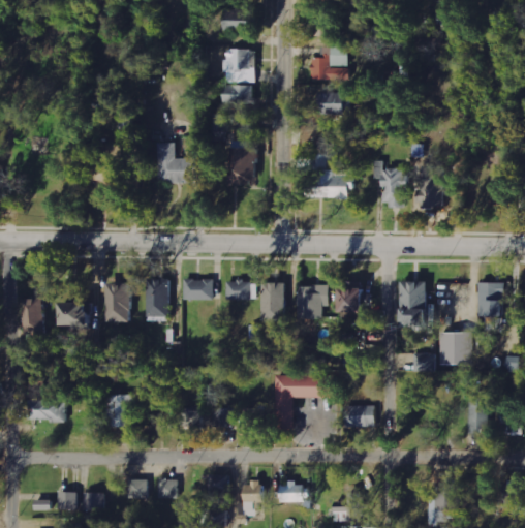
[(224,10),(224,31),(250,30),(250,9),(224,10)]
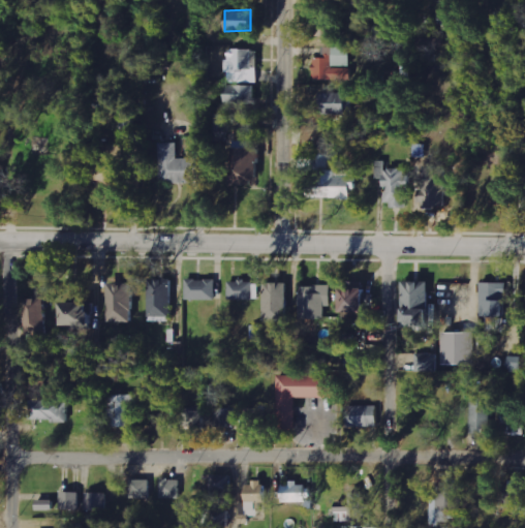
[(310,80),(347,80),(347,66),(347,47),(321,47),(321,57),(311,57),(310,80)]
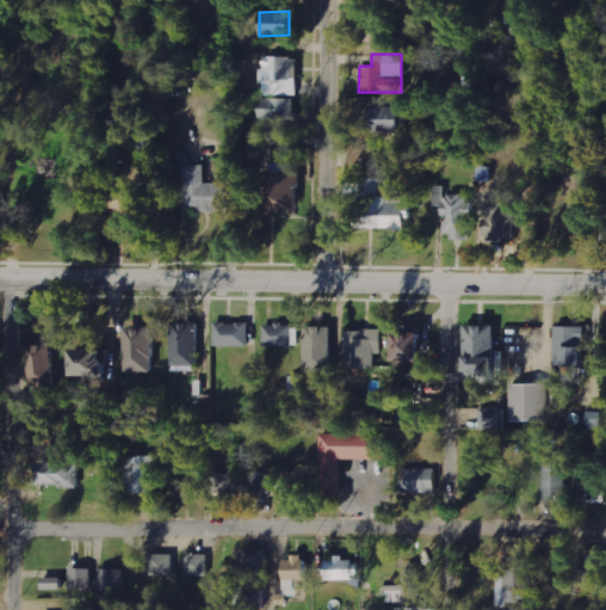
[(259,93),(295,94),(295,56),(260,56),(259,93)]
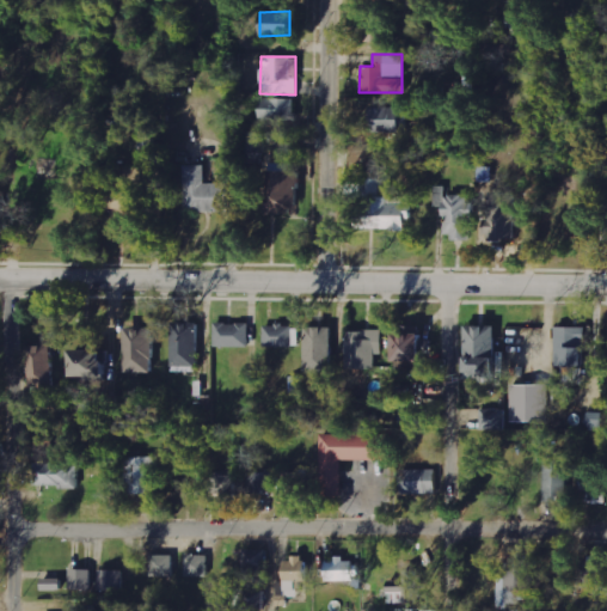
[(258,120),(292,120),(292,98),(258,97),(258,120)]
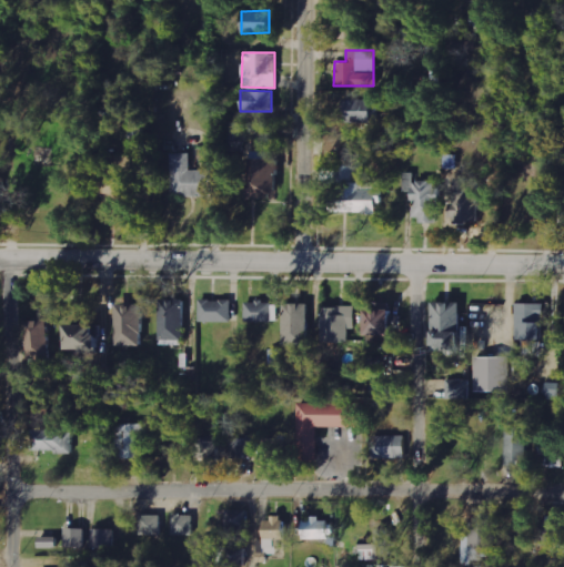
[(343,122),(370,121),(369,99),(342,99),(343,122)]
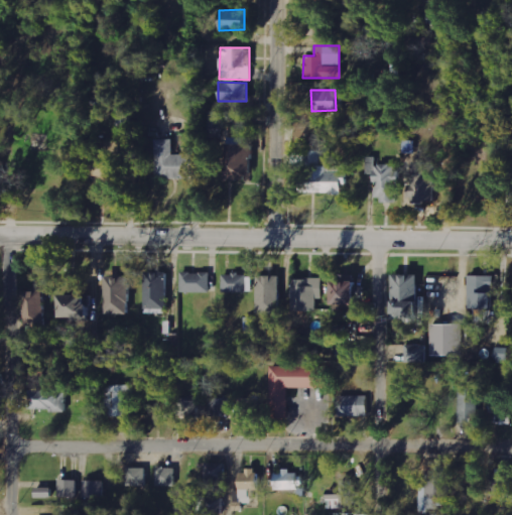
[(192,178),(193,154),(170,154),(170,138),(154,138),(153,177),(192,178)]
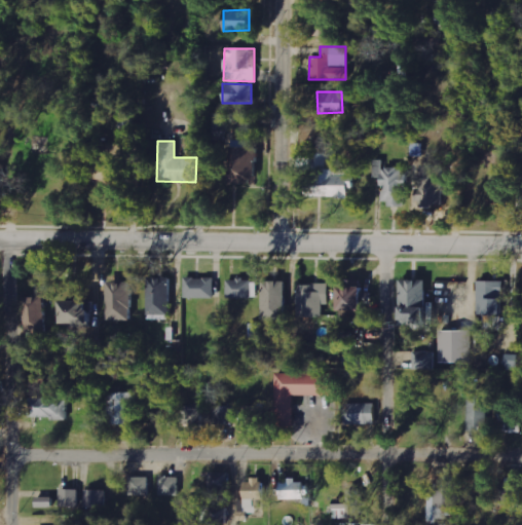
[(228,184),(255,185),(255,147),(228,146),(228,184)]
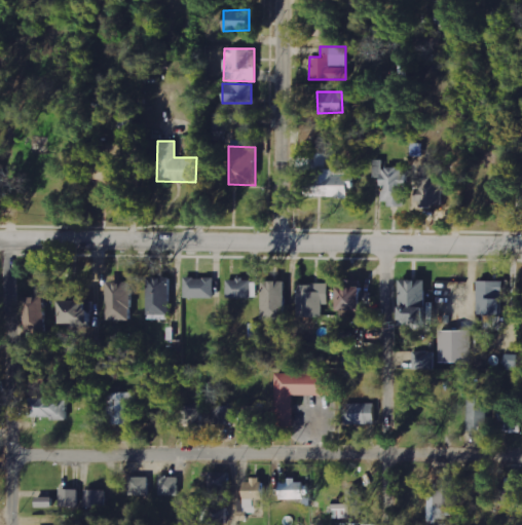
[(304,196),(346,196),(346,188),(350,188),(350,167),(324,167),(324,154),(295,154),(295,169),(309,169),(309,178),(304,178),(304,196)]
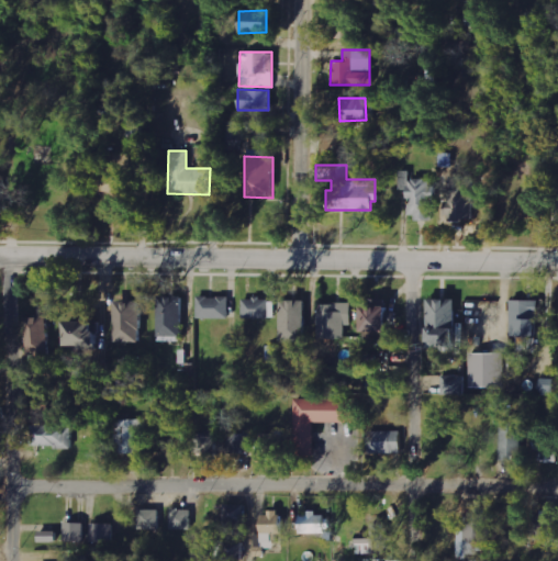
[(395,170),(397,188),(405,188),(405,170),(395,170)]
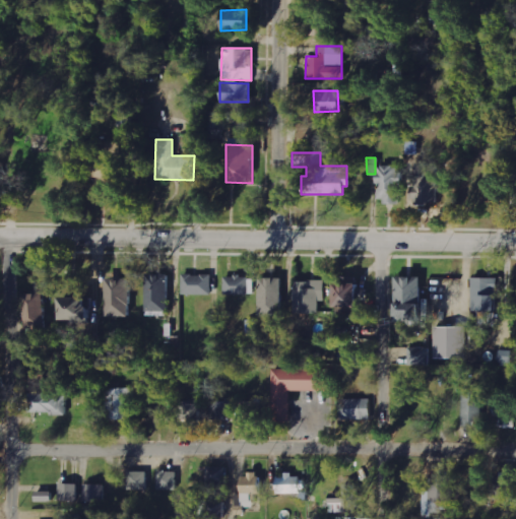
[(411,203),(434,203),(434,164),(411,164),(411,203)]
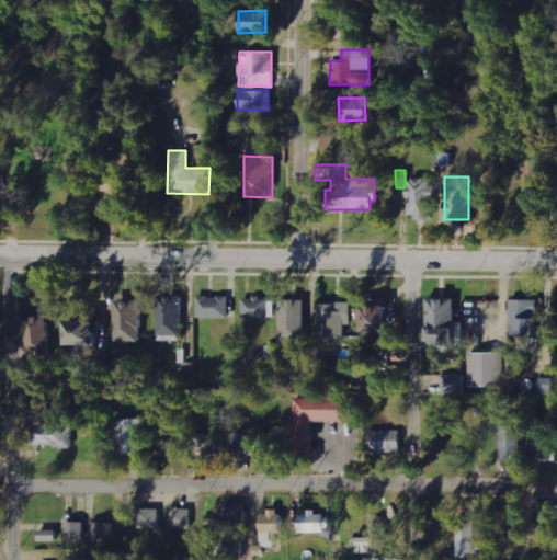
[(429,218),(430,179),(406,178),(405,218),(429,218)]
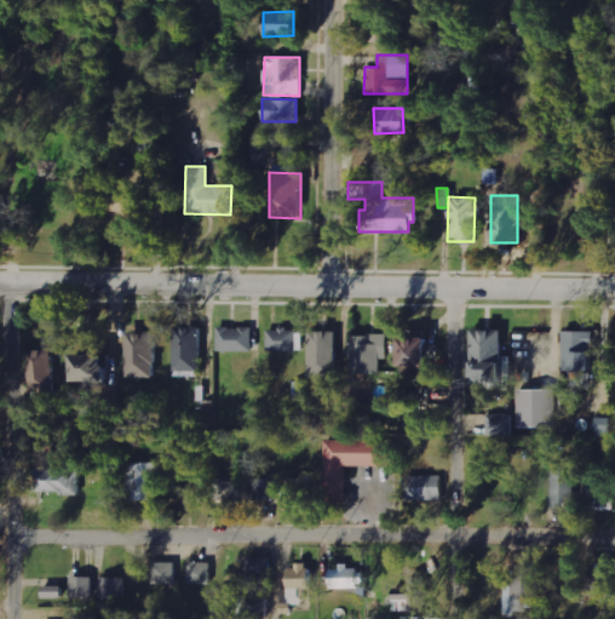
[(172,376),(199,376),(197,326),(171,327),(172,376)]
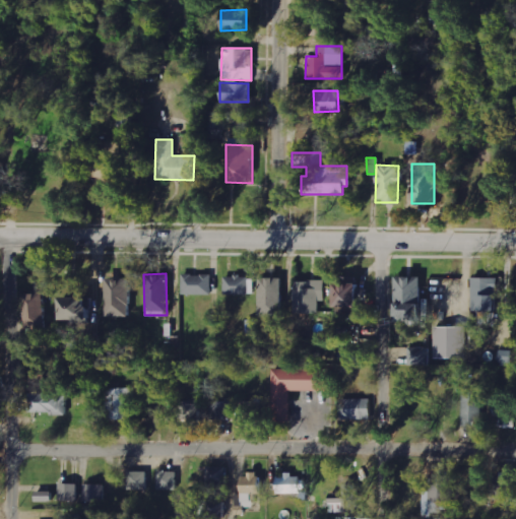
[(180,294),(209,294),(209,274),(180,273),(180,294)]
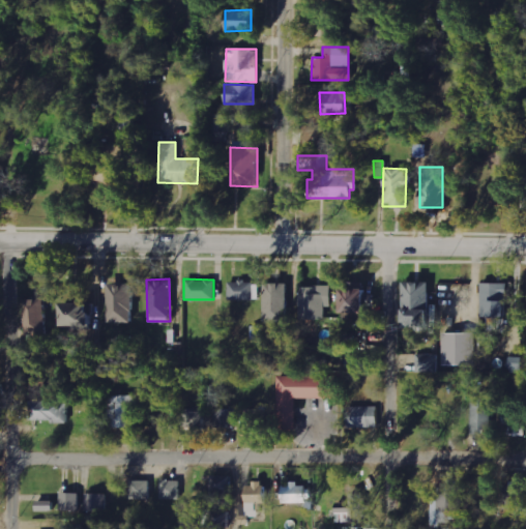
[(226,300),(256,299),(256,281),(226,281),(226,300)]
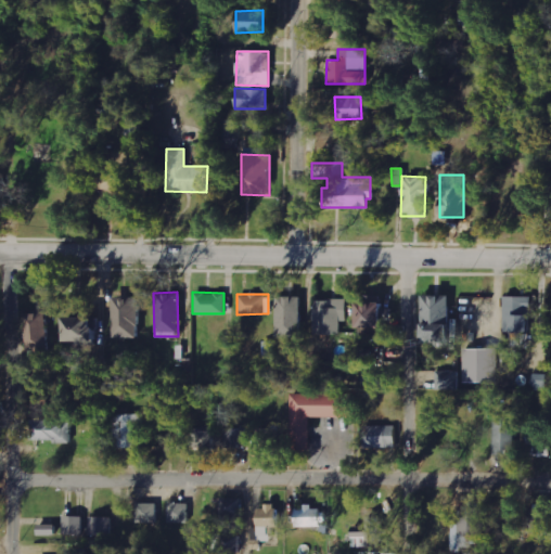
[(448,343),(449,295),(422,295),(421,343),(448,343)]
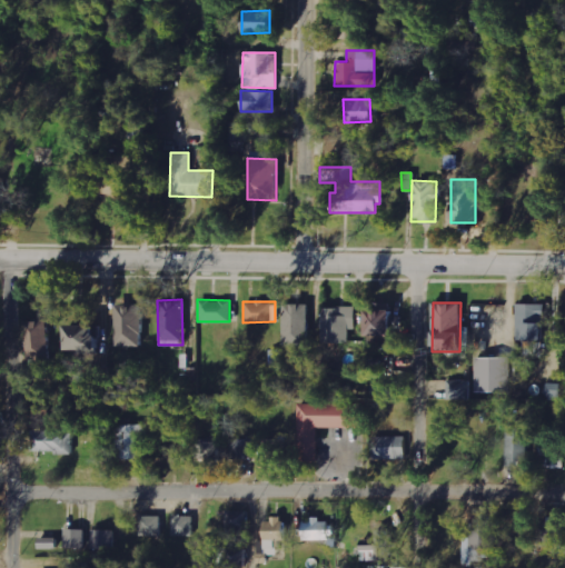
[(281,345),(306,346),(307,304),(283,304),(281,345)]
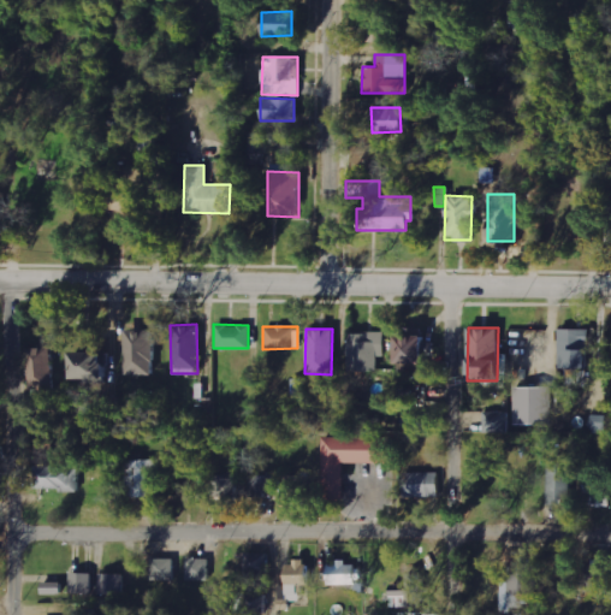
[(557,368),(586,368),(587,329),(557,329),(557,368)]
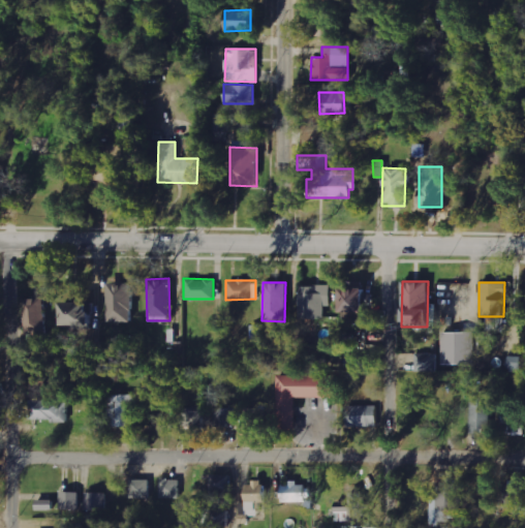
[(130,321),(130,283),(106,283),(105,321),(130,321)]
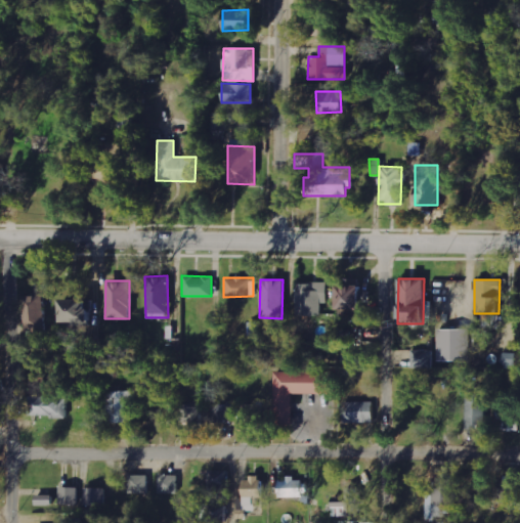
[(319,315),(319,299),(325,299),(326,282),(296,281),(295,315),(319,315)]
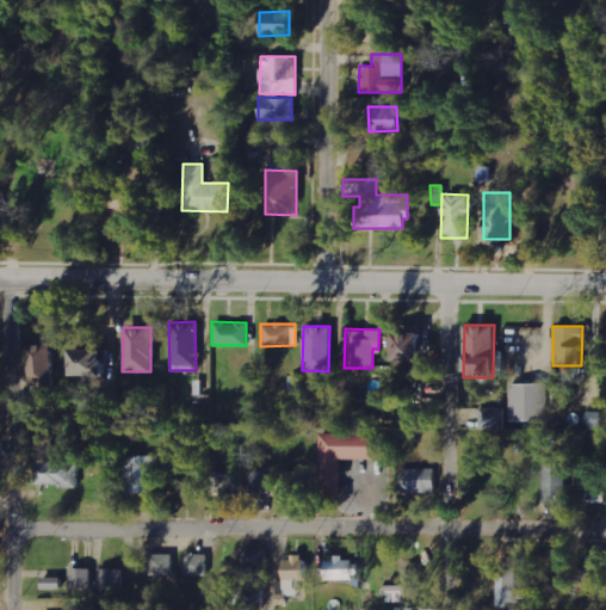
[(420,333),(393,332),(393,361),(420,362),(420,333)]
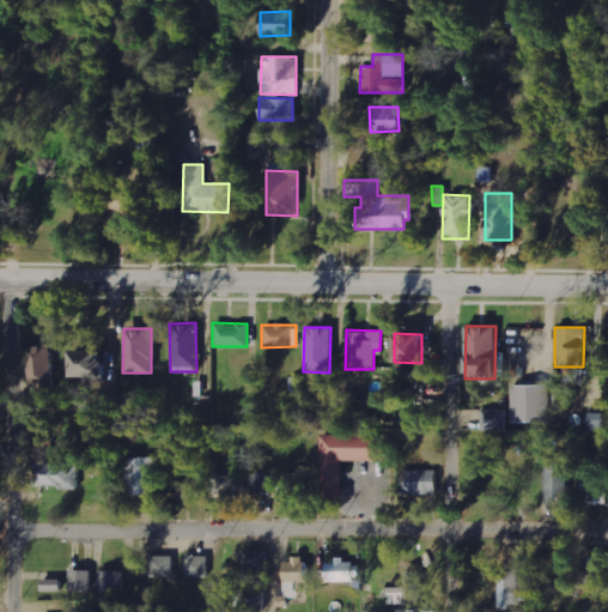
[(71,351),(71,379),(104,379),(104,350),(71,351)]
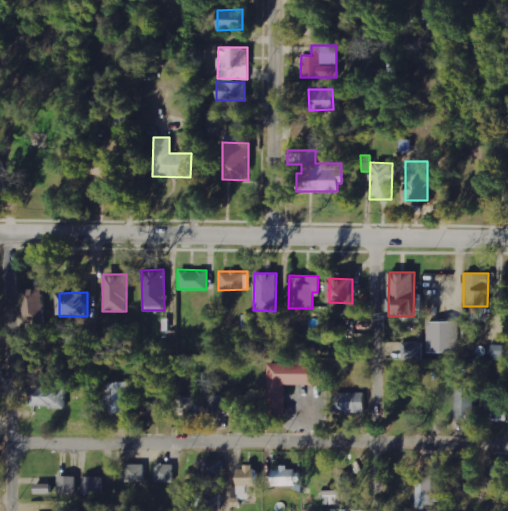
[(426,352),(457,352),(458,322),(426,321),(426,352)]
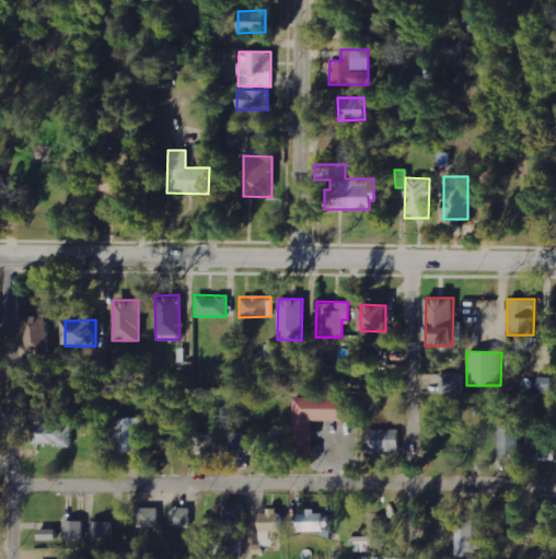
[(459,392),(459,373),(437,374),(438,392),(459,392)]
